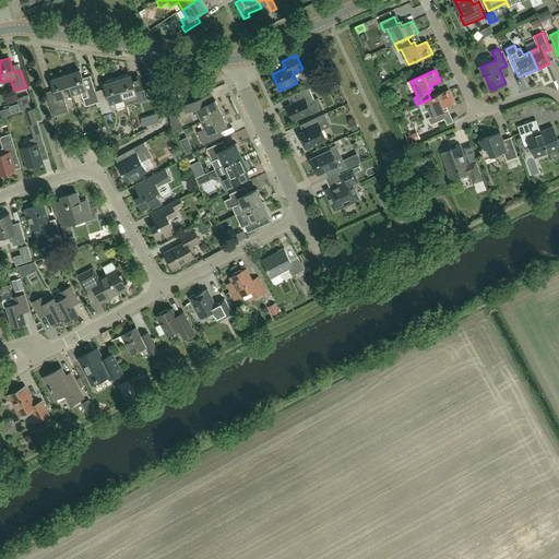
[(85,106),(98,103),(94,87),(85,90),(80,71),(66,75),(71,95),(81,92),(85,106)]
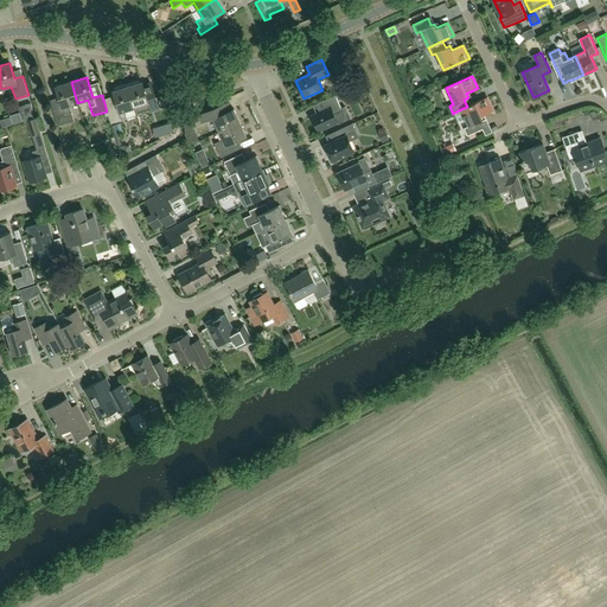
[(142,82),(140,83),(140,82),(138,81),(127,84),(136,116),(159,109),(151,82),(142,84),(142,82)]
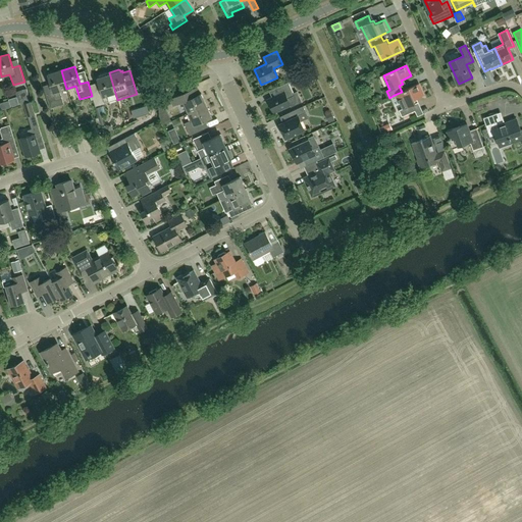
[(66,89),(61,70),(48,74),(53,92),(46,95),(50,109),(63,104),(59,91),(66,89)]
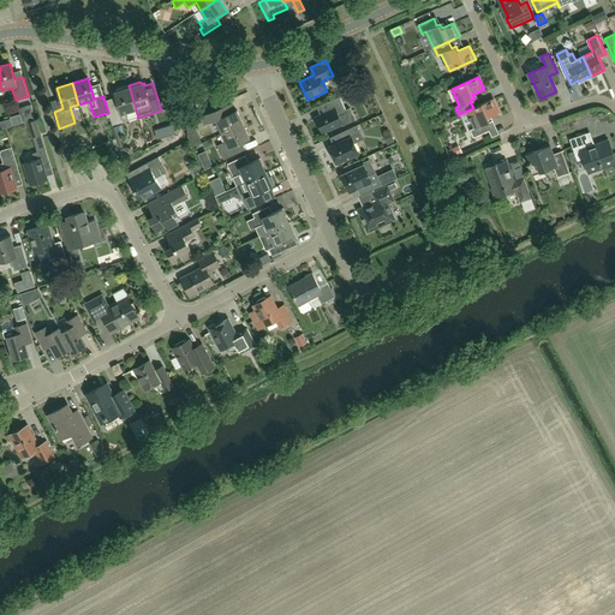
[(119,108),(111,111),(115,125),(138,118),(129,85),(117,89),(117,90),(117,91),(114,93),(119,108)]
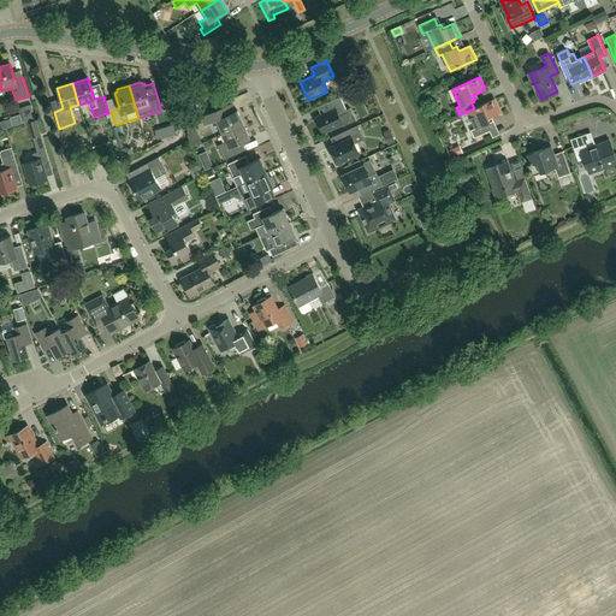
[(350,108),(345,110),(341,99),(330,104),(332,111),(317,119),(324,134),(343,125),(343,126),(355,120),(350,108)]
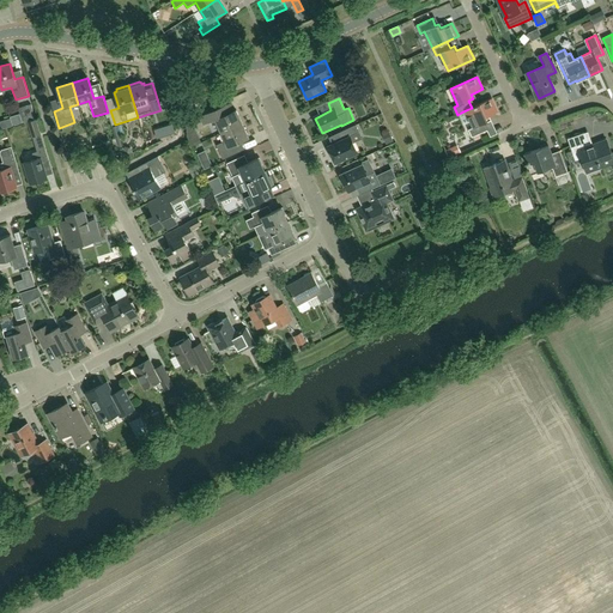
[(466,110),(473,127),(469,129),(473,137),(487,129),(485,123),(489,121),(486,117),(498,111),(492,98),(472,108),(466,110)]
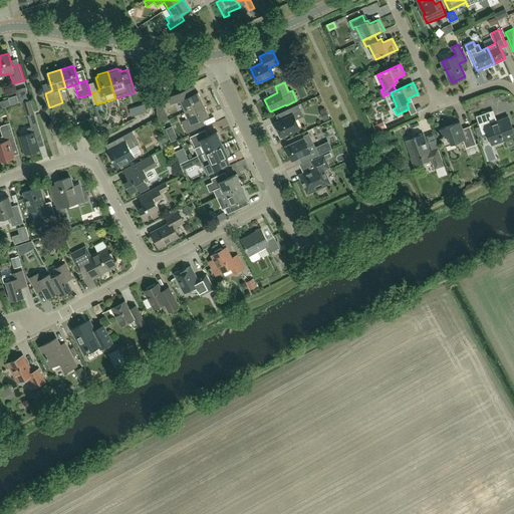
[(167,98),(170,105),(181,100),(186,111),(204,103),(198,92),(195,85),(167,98)]
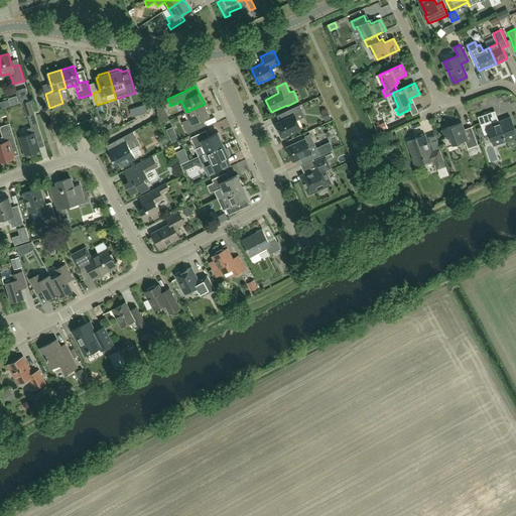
[(34,113),(30,101),(26,88),(15,92),(19,104),(23,103),(27,116),(34,113)]
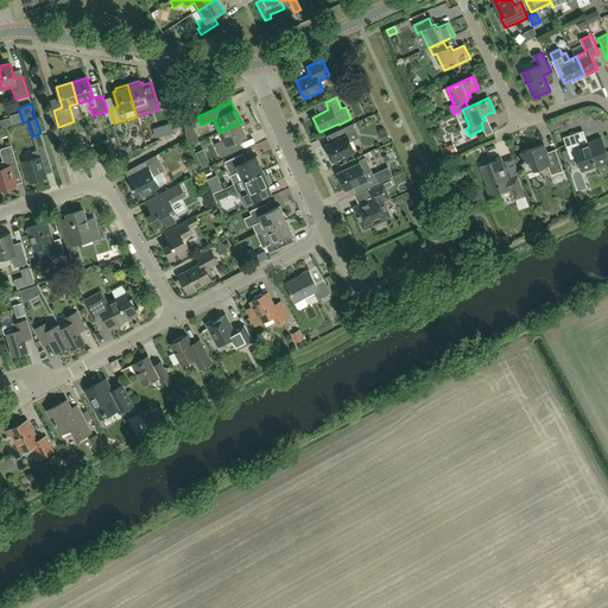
[(241,122),(220,132),(223,140),(214,144),(217,151),(221,158),(238,151),(234,144),(247,137),(241,122)]
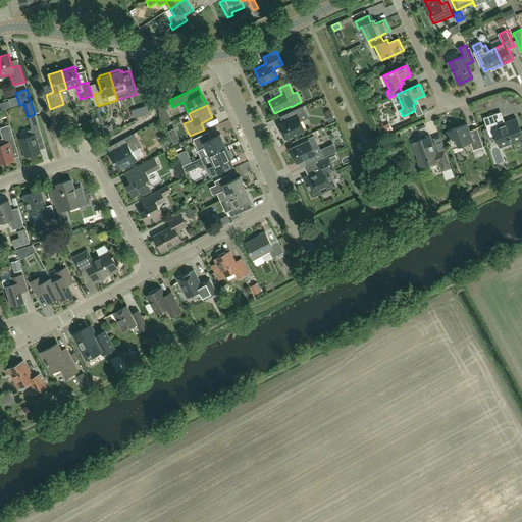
[(298,117),(306,113),(303,107),(290,113),(293,119),(279,125),(285,140),(305,131),(298,117)]
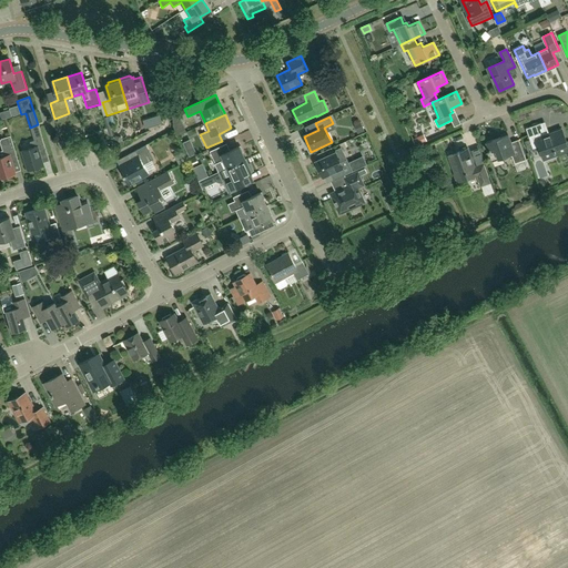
[(354,125),(358,134),(364,131),(361,122),(354,125)]
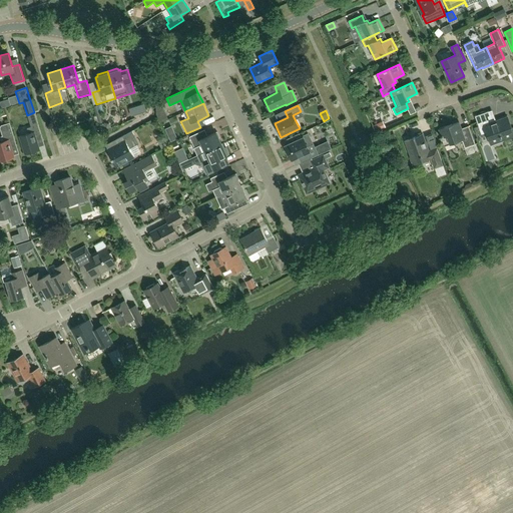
[(475,116),(479,126),(474,128),(477,136),(486,132),(490,144),(512,135),(512,134),(506,117),(493,122),(489,111),(475,116)]
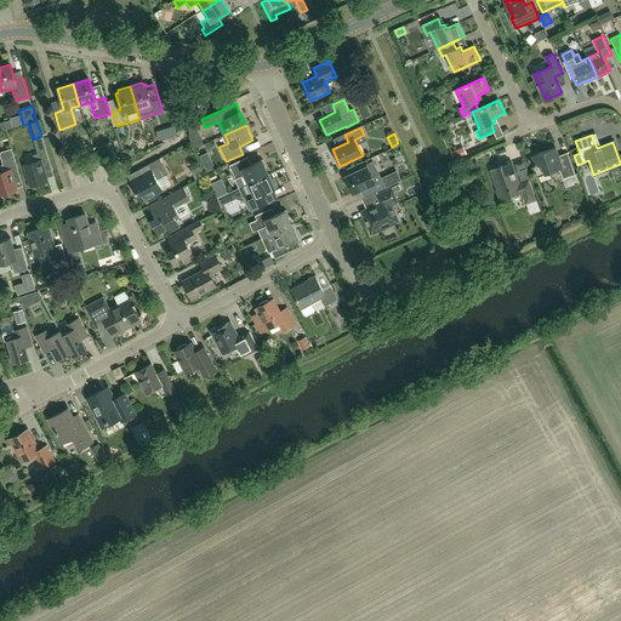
[(563,178),(576,174),(568,153),(559,155),(557,147),(533,155),(535,164),(534,164),(535,167),(536,166),(540,176),(550,172),(551,175),(557,172),(557,170),(559,169),(563,178)]
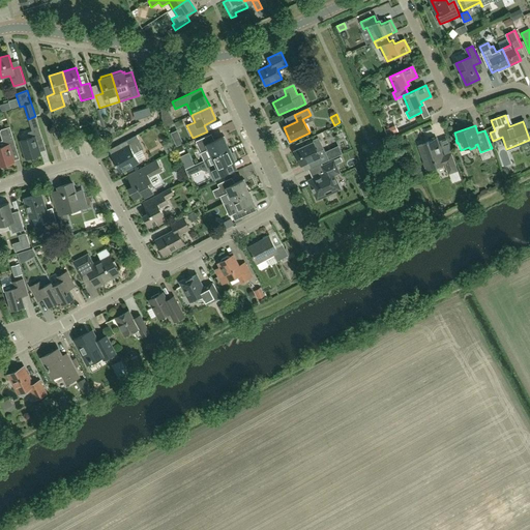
[(0,167),(15,163),(10,152),(17,150),(12,136),(10,127),(1,129),(0,131),(2,139),(1,139),(2,141),(0,141),(0,167)]
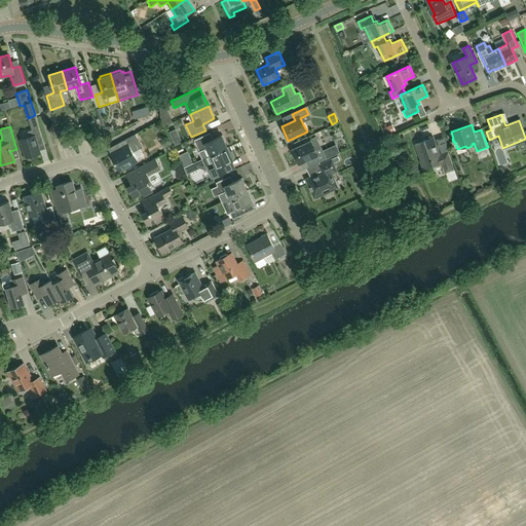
[(421,137),(436,137),(436,126),(421,126),(421,137)]
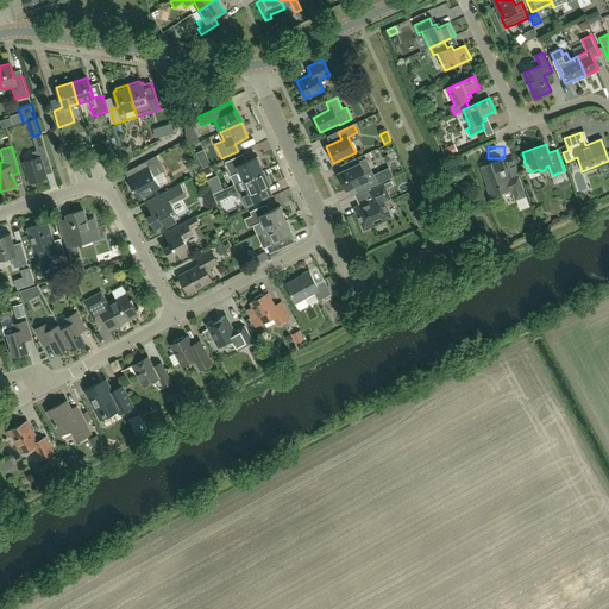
[(42,161),(48,159),(44,149),(32,152),(35,159),(23,163),(30,183),(46,177),(42,161)]
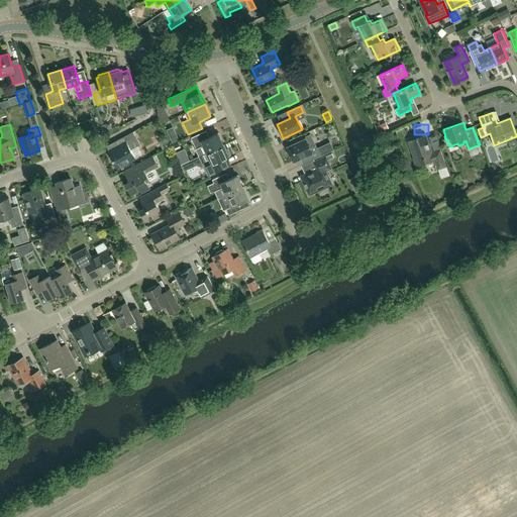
[(200,157),(224,145),(218,133),(209,137),(207,131),(191,138),(200,157)]
